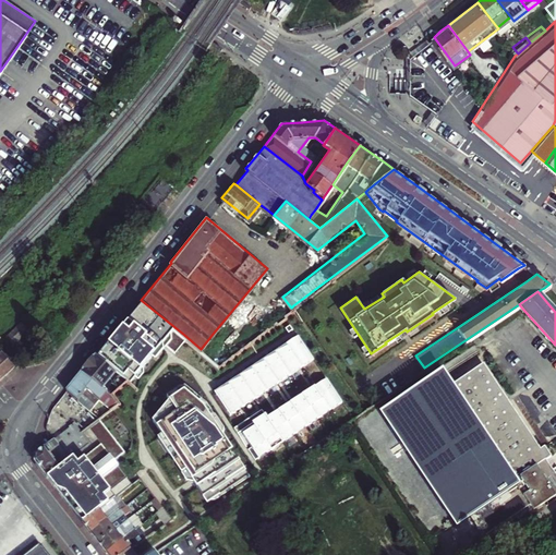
[(184,335),(141,300),(120,325),(97,353),(128,379),(161,339),(173,349),(184,335)]
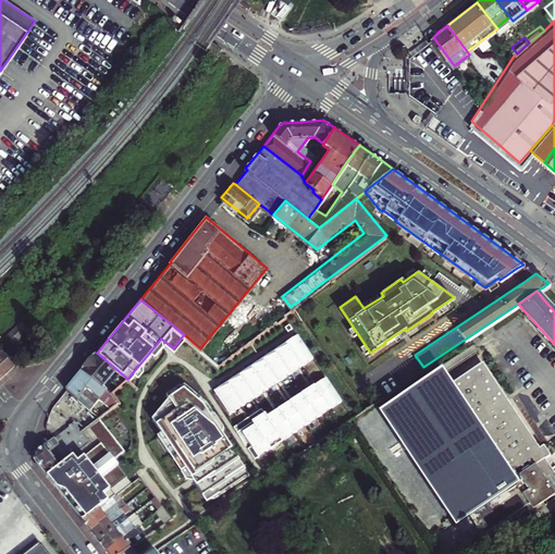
[(200,348),(218,362),(266,325),(257,314),(221,341),(212,333),(200,348)]
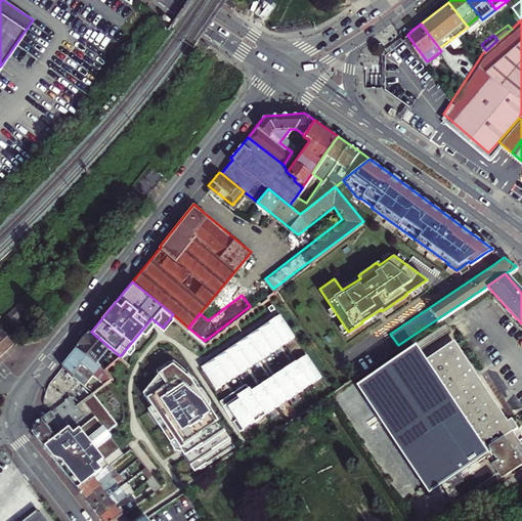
[(10,323),(28,307),(18,298),(0,314),(10,323)]
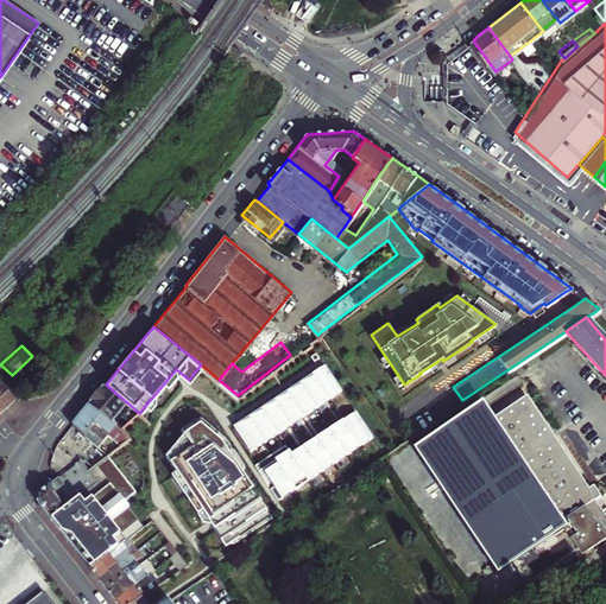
[(324,362),(233,424),(250,449),(341,388),(324,362)]
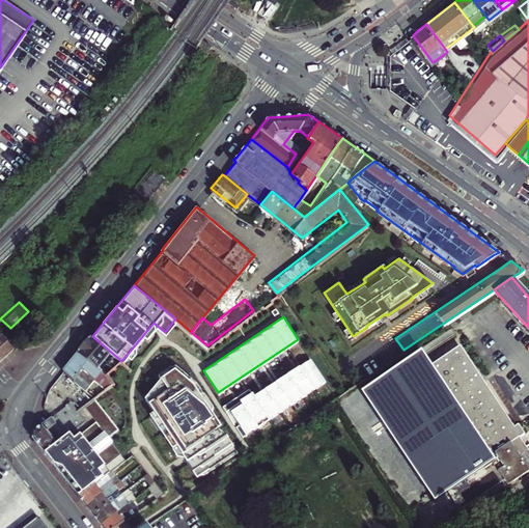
[(0,356),(14,345),(0,332),(0,356)]
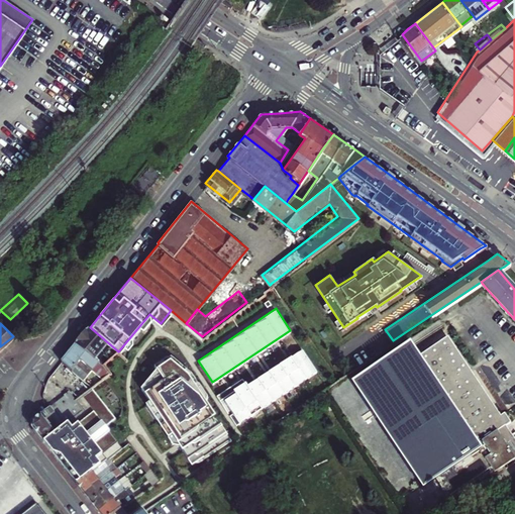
[(84,332),(76,341),(102,364),(106,361),(98,353),(100,350),(104,353),(108,349),(114,354),(118,351),(90,327),(89,325),(84,332)]
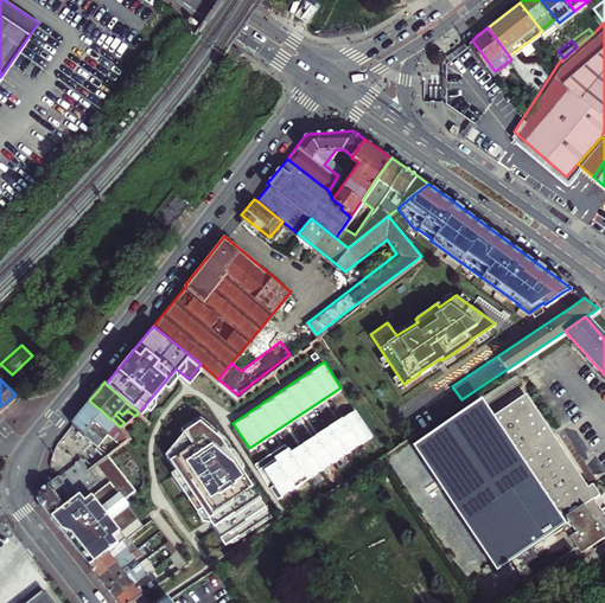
[(482,408),(419,451),(494,563),(505,556),(526,587),(604,533),(604,514),(600,507),(593,496),(598,493),(591,482),(587,486),(526,392),(488,417),(482,408)]
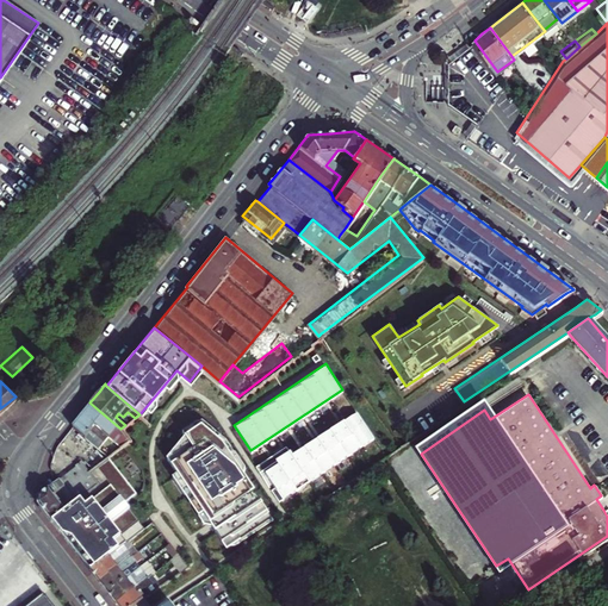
[(81,412),(73,424),(107,455),(125,441),(128,439),(121,429),(90,403),(81,412)]
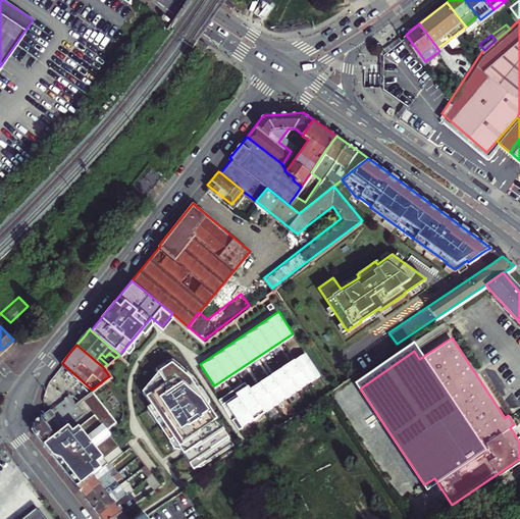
[(319,373),(305,351),(250,387),(244,380),(218,398),(229,414),(232,412),(235,415),(231,417),(238,427),(319,373)]
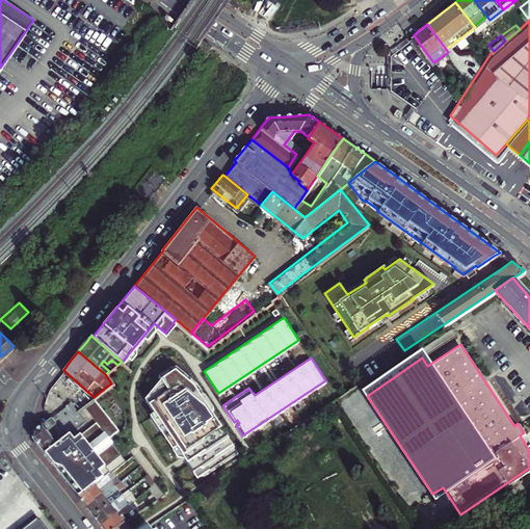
[(101,364),(109,371),(117,365),(111,360),(107,364),(103,361),(101,364)]
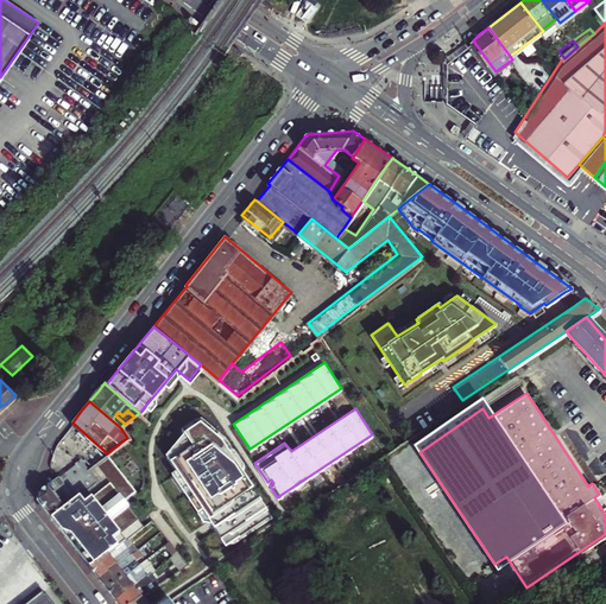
[(233,542),(271,516),(241,471),(241,466),(223,437),(199,417),(178,428),(182,434),(164,455),(174,469),(169,472),(202,522),(208,521),(223,545),(227,542),(233,542)]
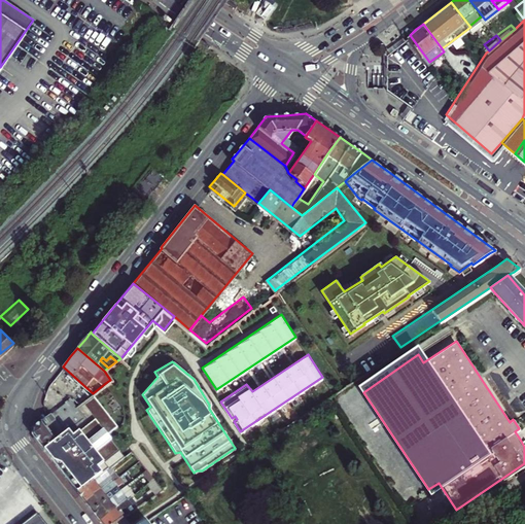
[(84,416),(43,448),(63,474),(77,491),(101,473),(107,468),(125,455),(108,432),(118,424),(93,393),(76,406),(84,416)]
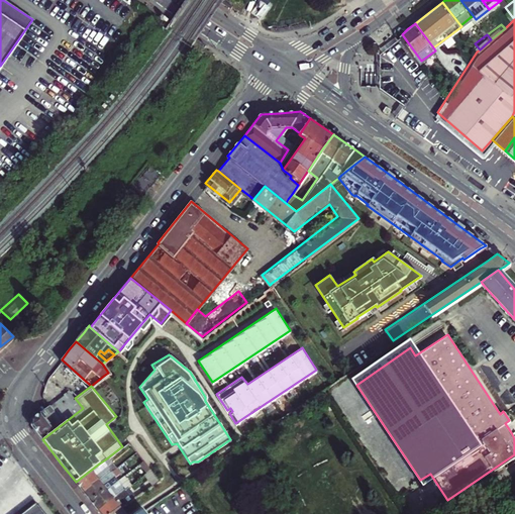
[(31,421),(30,424),(42,439),(83,408),(75,398),(71,400),(65,392),(31,418),(31,421)]
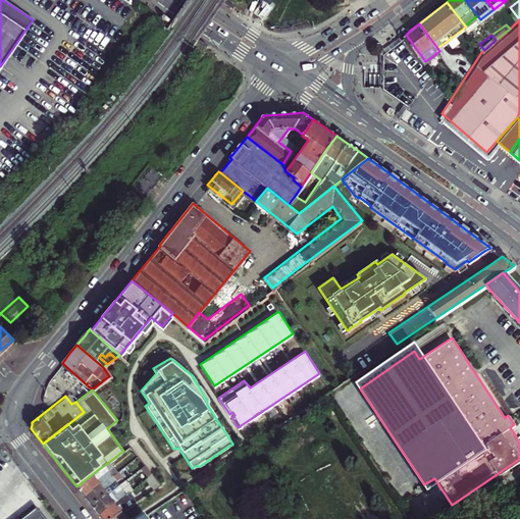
[(126,449),(134,457),(138,454),(132,445),(126,449)]
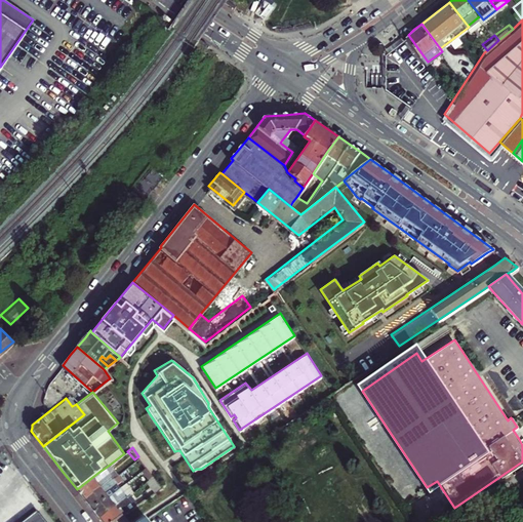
[(134,459),(142,469),(146,465),(138,456),(134,459)]
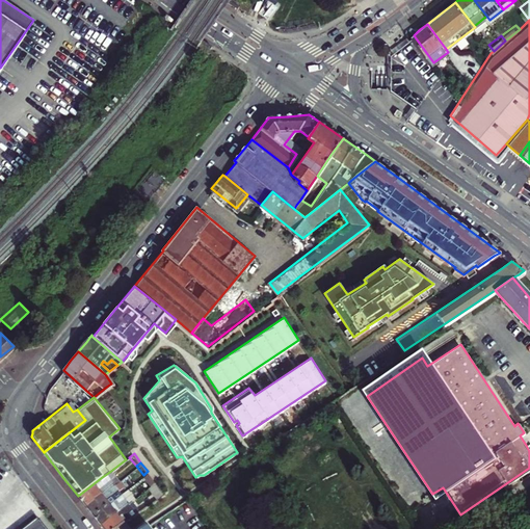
[(143,475),(151,484),(155,481),(148,471),(143,475)]
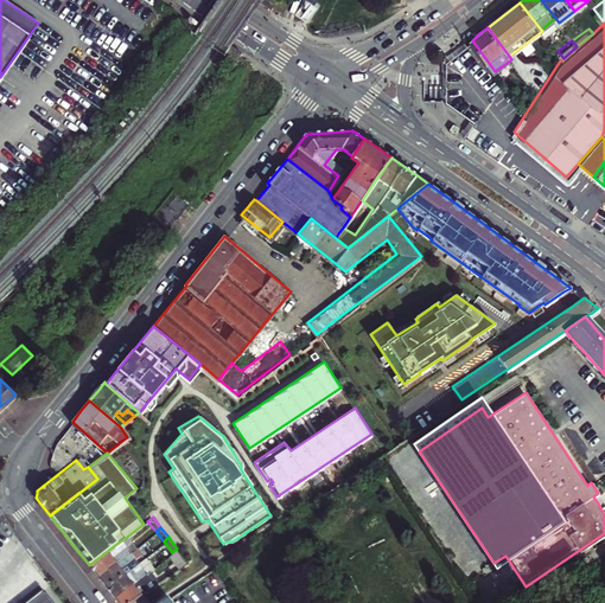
[(99,577),(108,570),(106,566),(114,560),(115,562),(137,545),(132,539),(126,544),(123,539),(116,544),(89,565),(94,571),(99,577)]
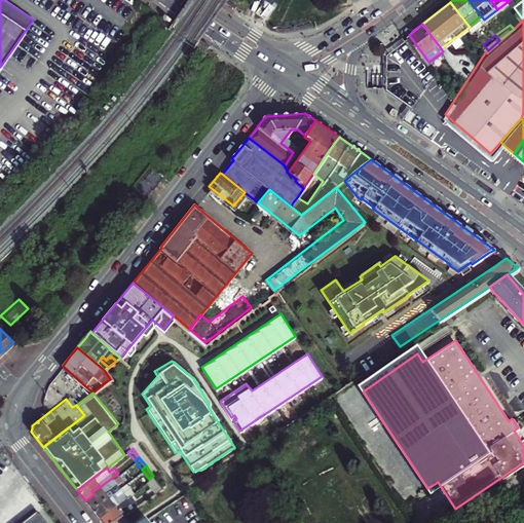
[(117,482),(121,478),(118,473),(100,487),(99,486),(91,491),(94,494),(85,500),(88,505),(91,509),(120,486),(117,482)]
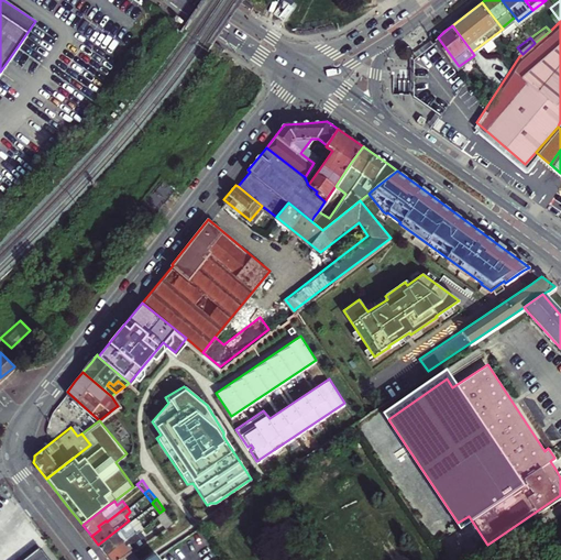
[(160,513),(156,515),(165,527),(173,522),(168,515),(164,509),(160,513)]
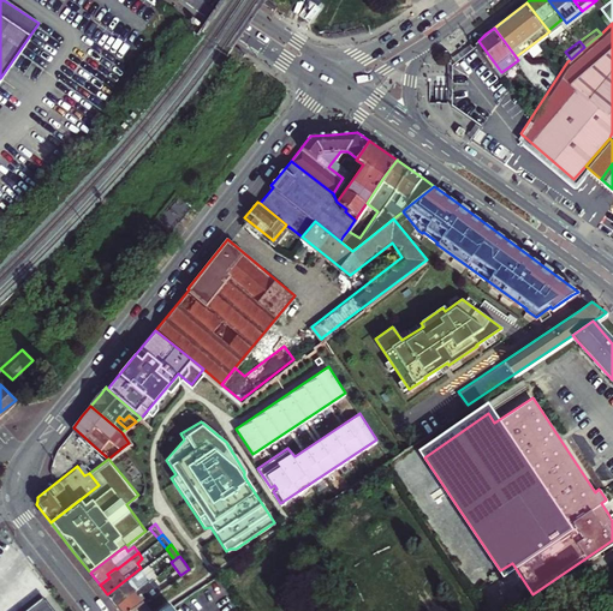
[(144,573),(141,568),(107,594),(112,600),(117,606),(126,599),(124,595),(134,588),(135,589),(152,576),(153,575),(149,570),(144,573)]
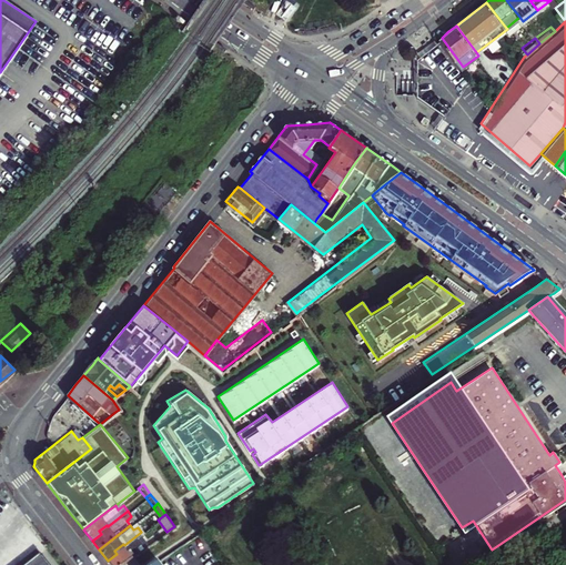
[(117,554),(108,561),(110,564),(120,564),(145,546),(140,538),(143,536),(140,533),(124,545),(123,544),(114,551),(117,554)]
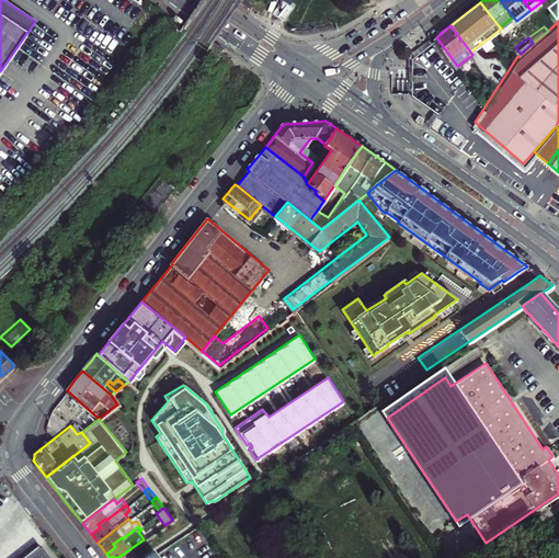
[(49,557),(38,543),(18,557),(49,557)]
